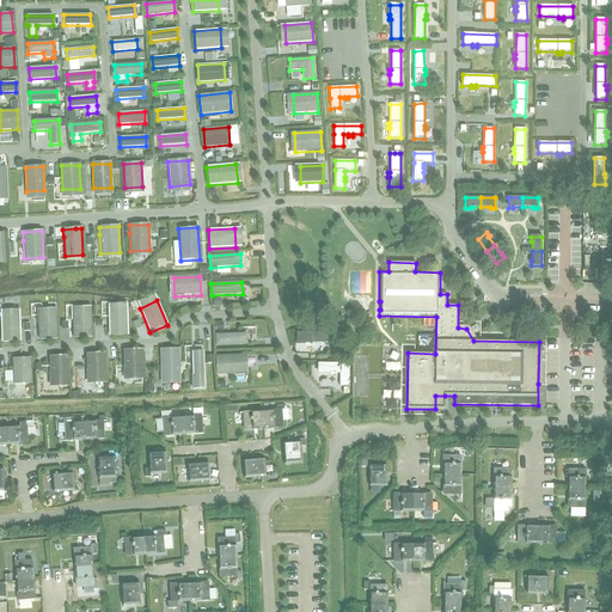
[(127,310),(109,311),(109,337),(127,336),(127,310)]
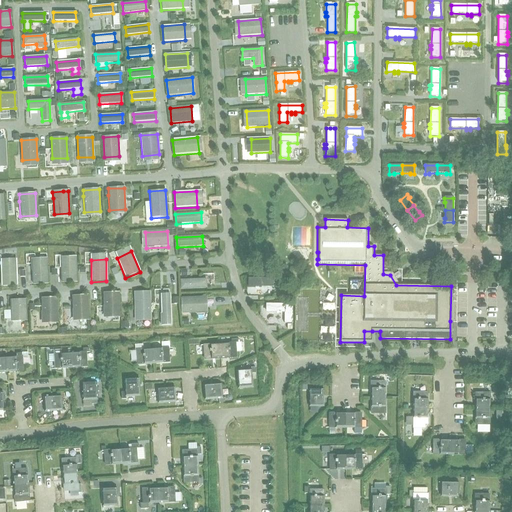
[(76,261),(60,261),(61,283),(76,283),(76,261)]
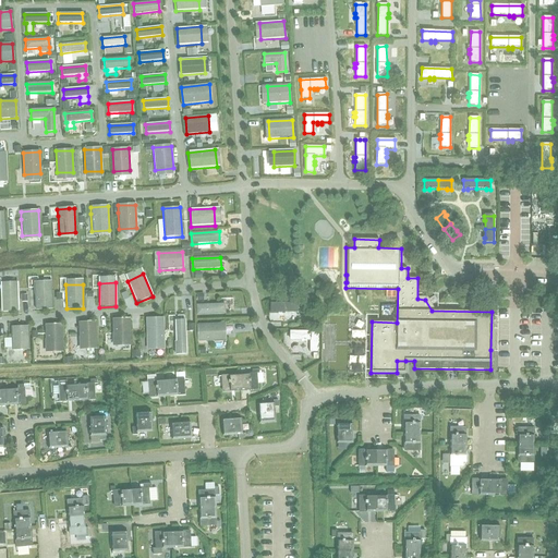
[(50,286),(34,287),(35,311),(51,310),(50,286)]
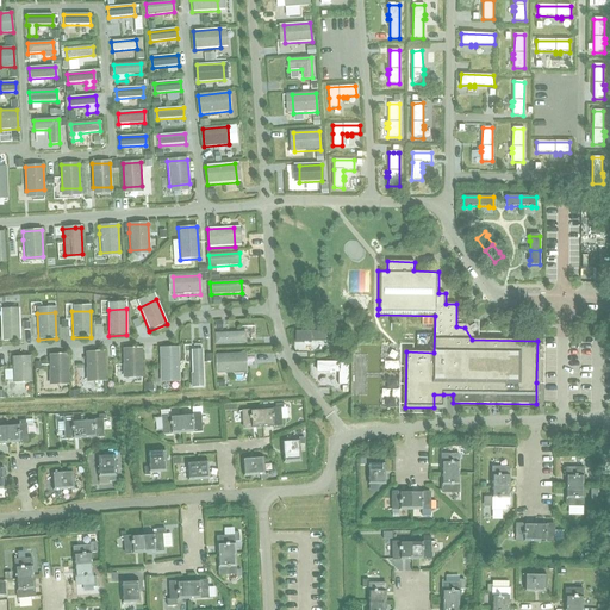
[(19,315),(0,315),(1,341),(19,341),(19,315)]
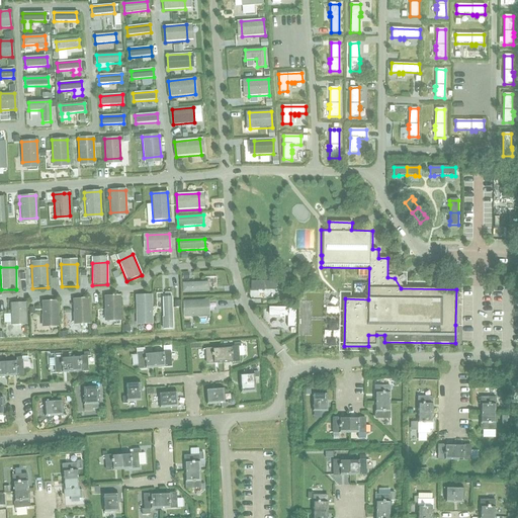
[(251,282),(251,291),(258,291),(258,292),(262,292),(262,291),(264,291),(264,290),(277,290),(276,281),(264,281),(251,282)]
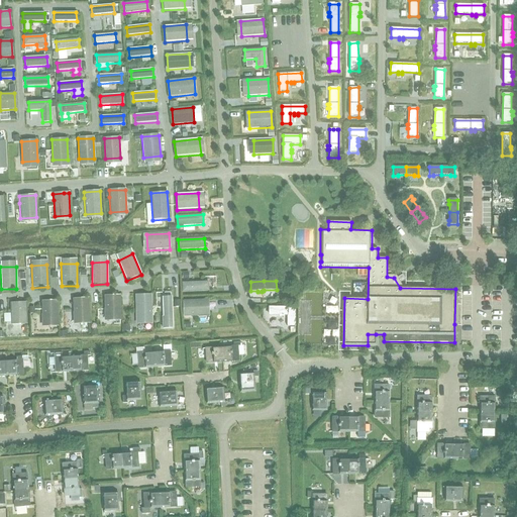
[(208,283),(182,284),(182,292),(208,292),(208,283)]
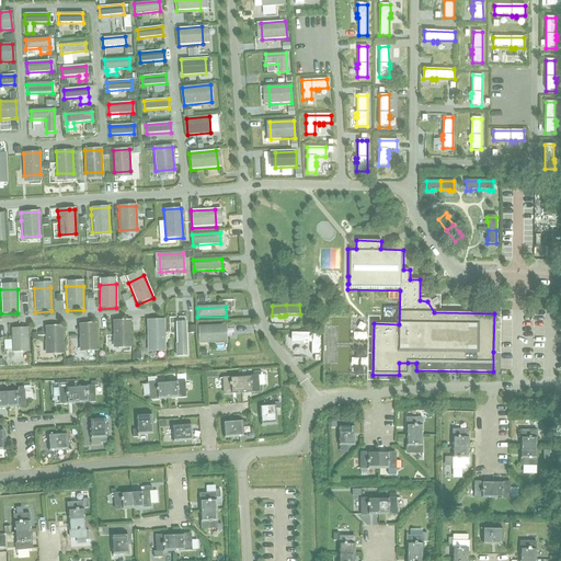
[(164,320),(146,321),(147,345),(164,344),(164,320)]
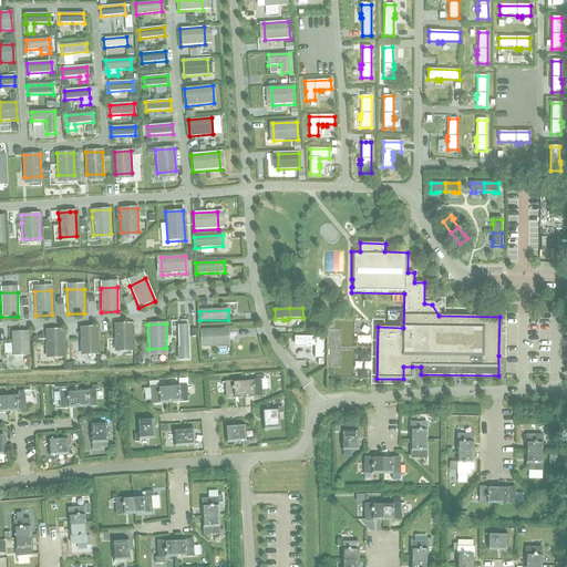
[(131,325),(114,325),(114,349),(132,349),(131,325)]
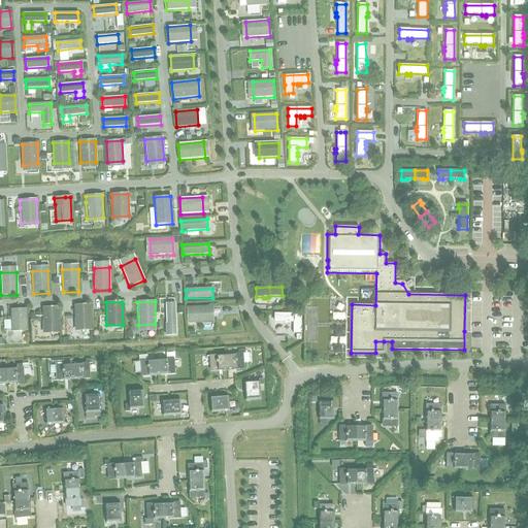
[(175,303),(165,304),(166,335),(176,335),(175,303)]
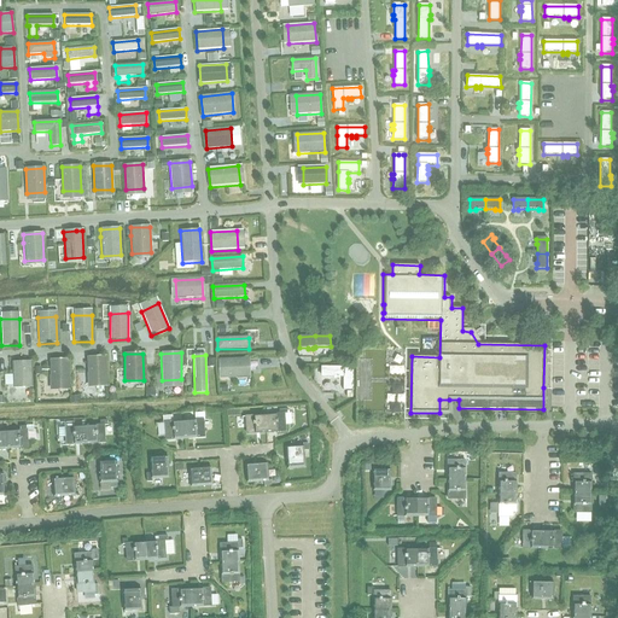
[(105,357),(86,357),(88,384),(106,384),(105,357)]
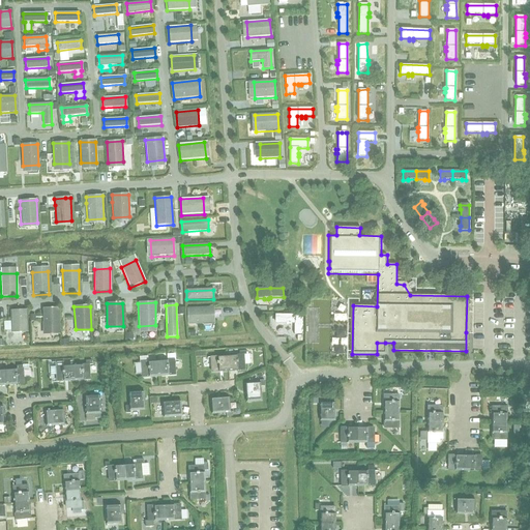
[(58,308),(42,308),(42,331),(59,331),(58,308)]
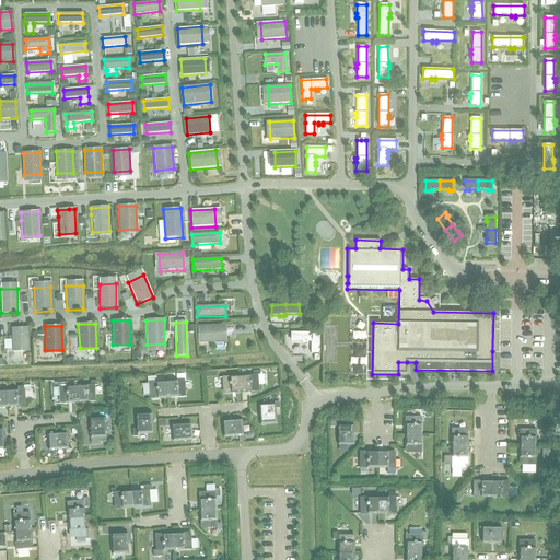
[(221,326),(197,327),(198,345),(222,343),(221,326)]
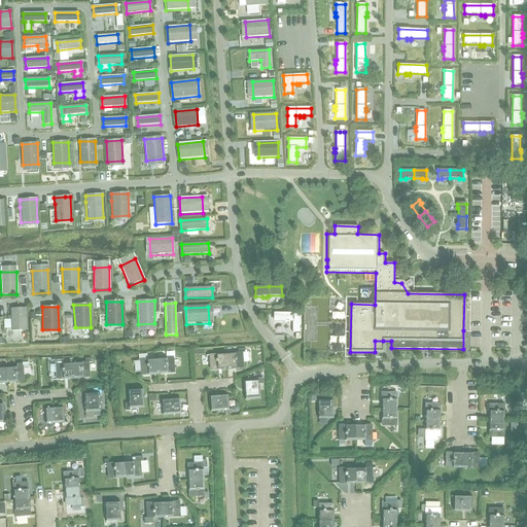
[(27,330),(26,309),(9,309),(10,331),(27,330)]
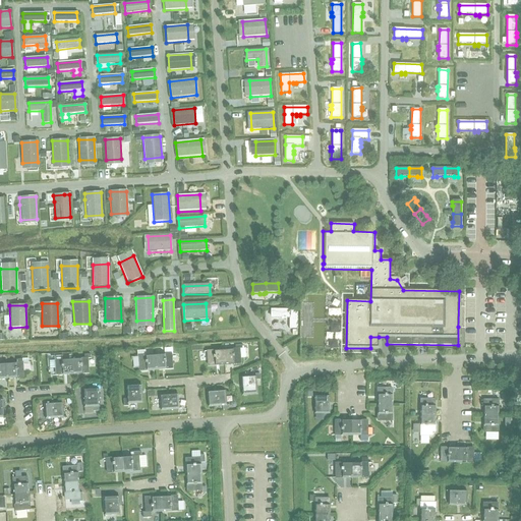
[(290,309),(271,309),(270,319),(281,319),(286,319),(289,319),(289,329),(297,329),(298,309),(290,309)]
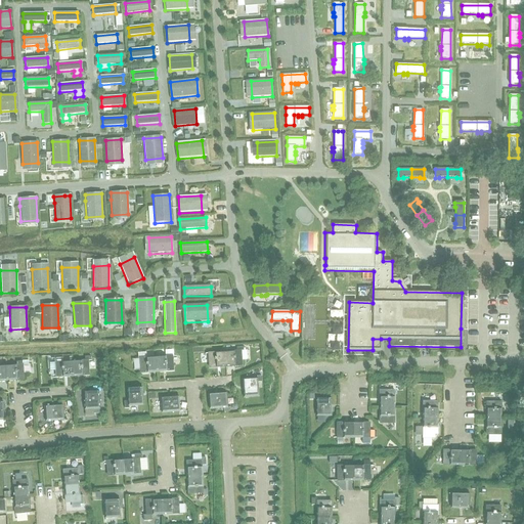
[(236,352),(225,353),(226,367),(243,366),(242,352),(243,352),(243,346),(235,347),(236,352)]
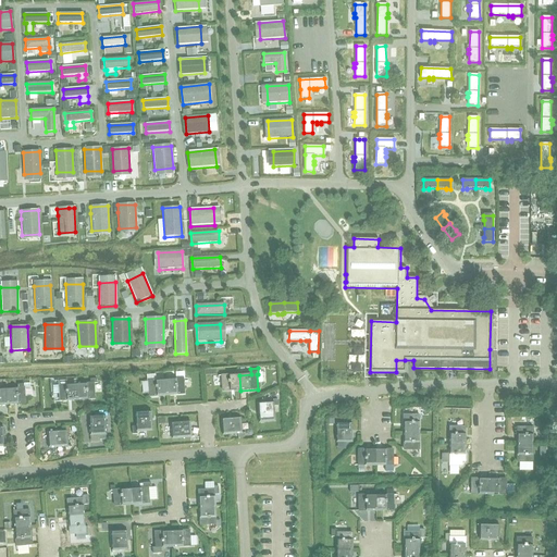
[(240,391),(239,375),(222,376),(223,392),(240,391)]
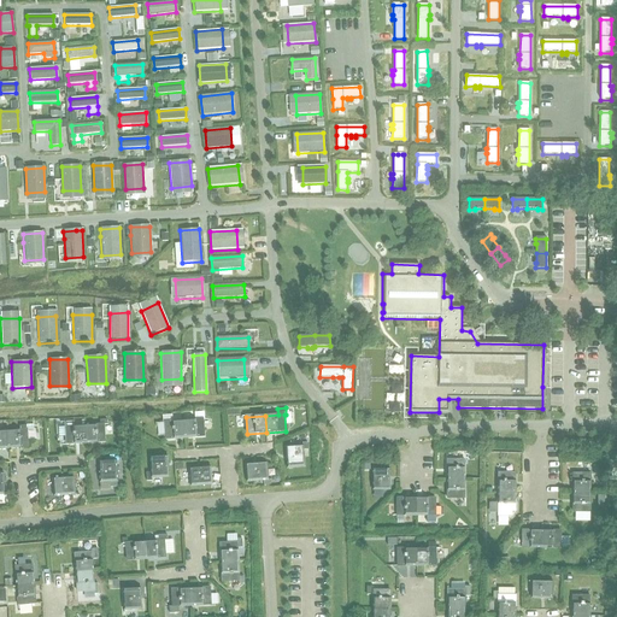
[(84,425),(86,444),(105,442),(104,425),(107,424),(106,419),(100,419),(100,425),(84,425)]
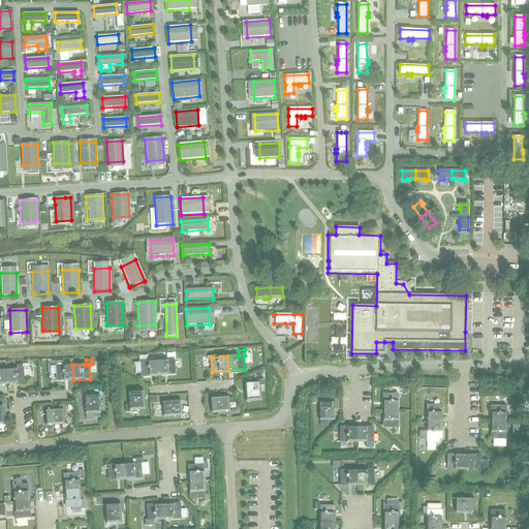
[(166,361),(158,362),(159,376),(175,374),(174,360),(166,361)]
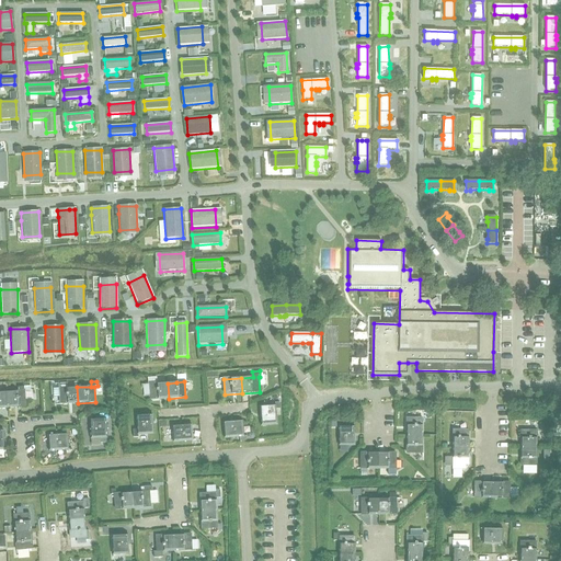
[(59,385),(59,388),(60,404),(78,403),(77,387),(66,388),(66,384),(59,385)]
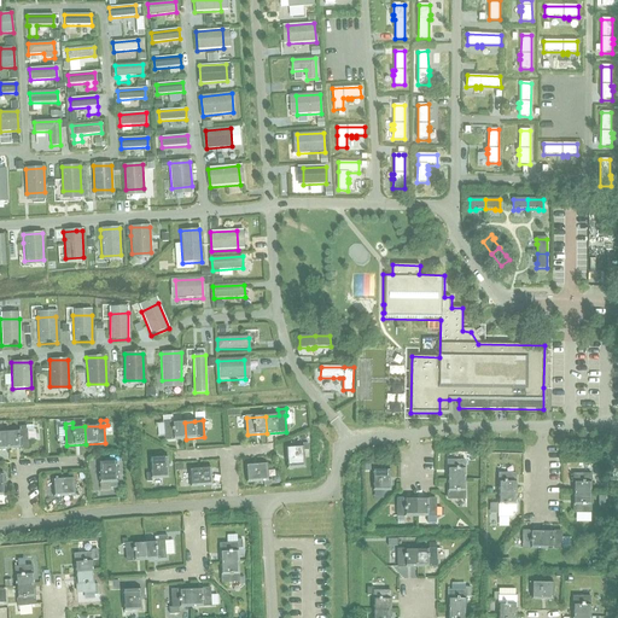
[(186,439),(185,423),(173,423),(165,424),(167,441),(186,439)]
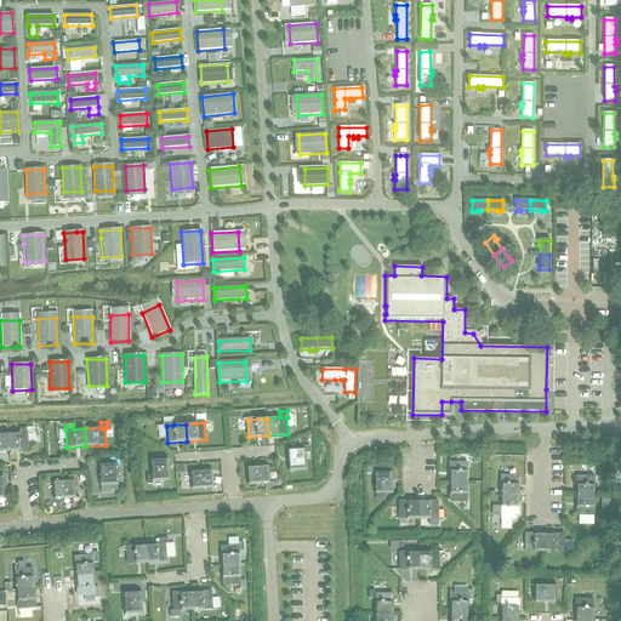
[(29,450),(28,433),(28,428),(20,428),(21,433),(9,434),(10,451),(29,450)]
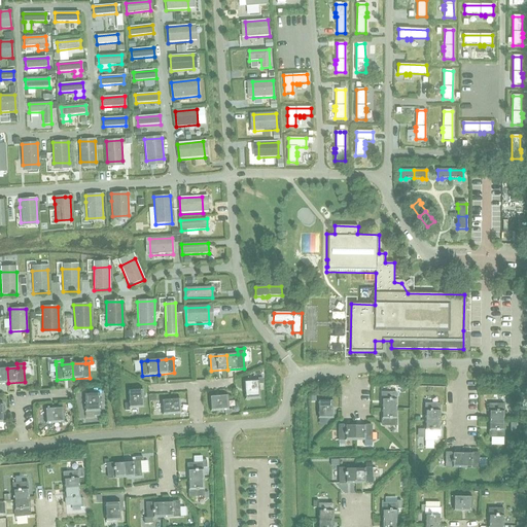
[(257,382),(244,383),(245,399),(260,398),(259,384),(262,384),(262,378),(257,379),(257,382)]
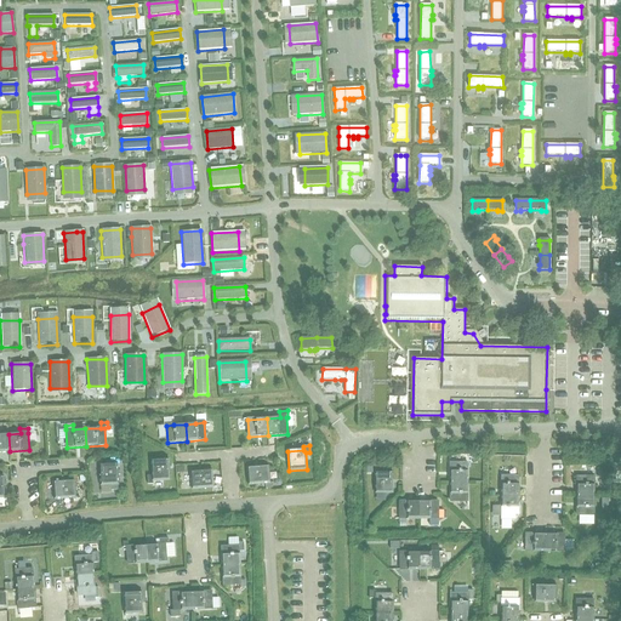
[(152,474),(147,476),(147,484),(153,484),(153,480),(170,479),(169,465),(169,461),(167,461),(152,462),(152,474)]
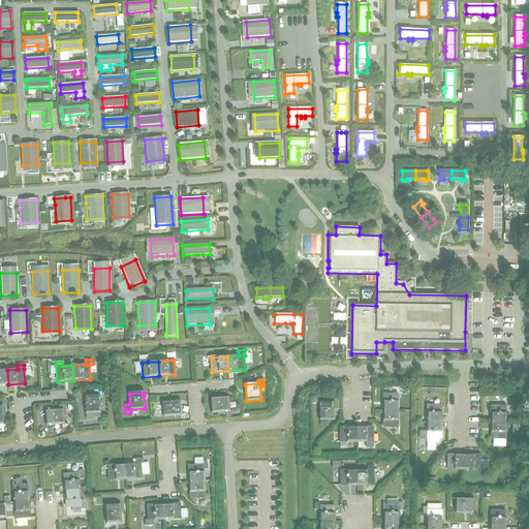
[(99,395),(85,396),(86,413),(94,412),(94,417),(100,417),(99,395)]
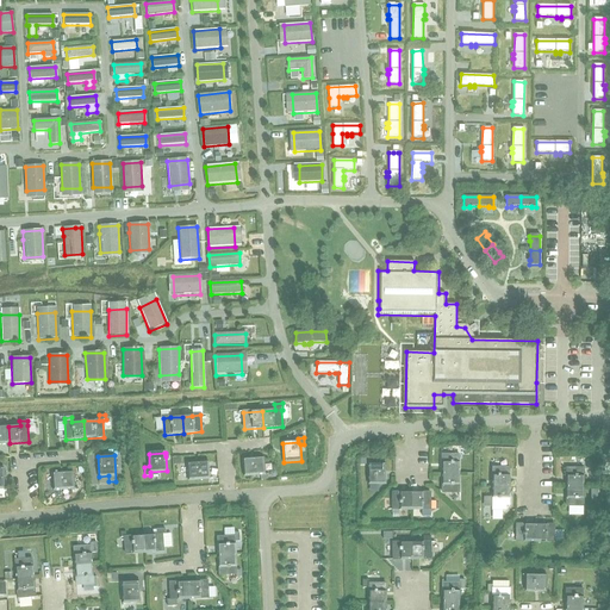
[(442,475),(459,475),(459,456),(442,456),(442,475)]
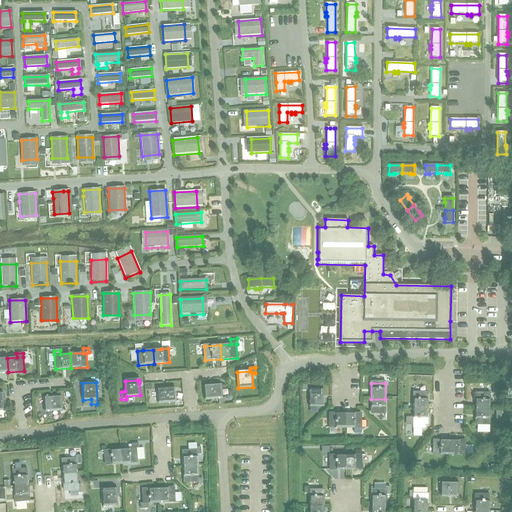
[(218,399),(222,399),(222,398),(221,385),(205,386),(206,400),(218,399)]
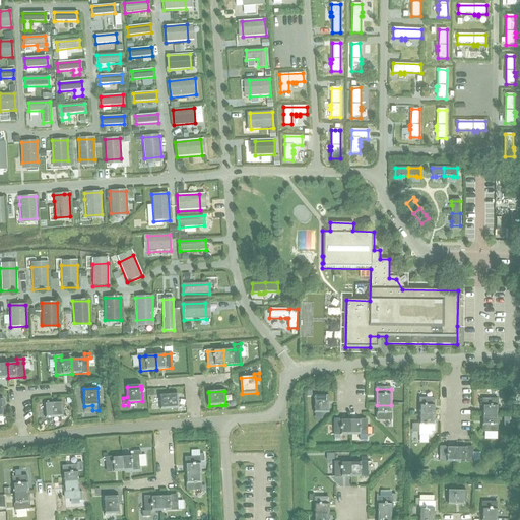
[(161,410),(178,409),(177,394),(160,395),(161,410)]
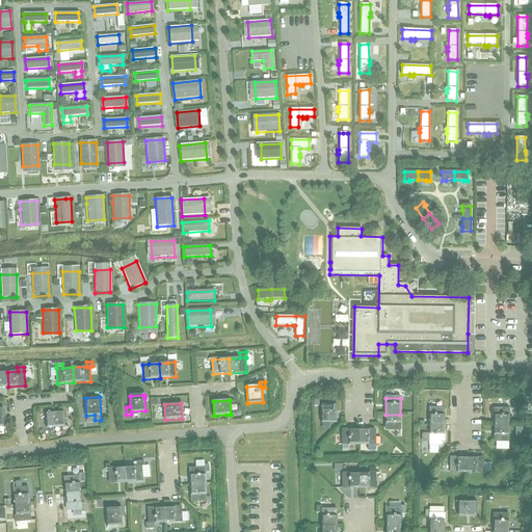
[(336,407),(321,407),(321,424),(336,424),(336,407)]
